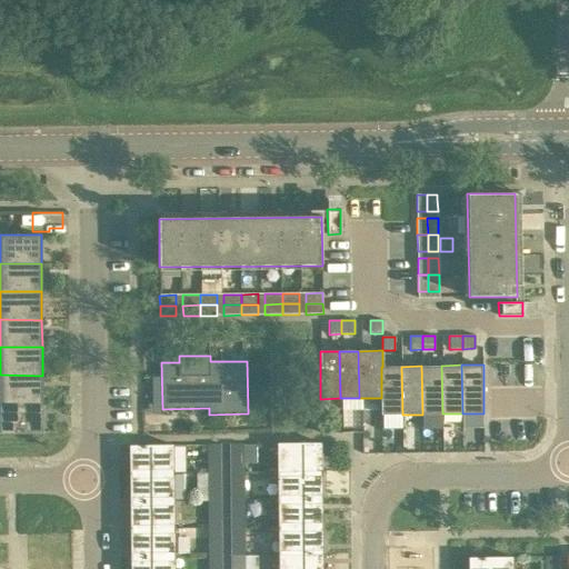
[(421,366),(422,415),(442,413),(441,366),(421,366)]
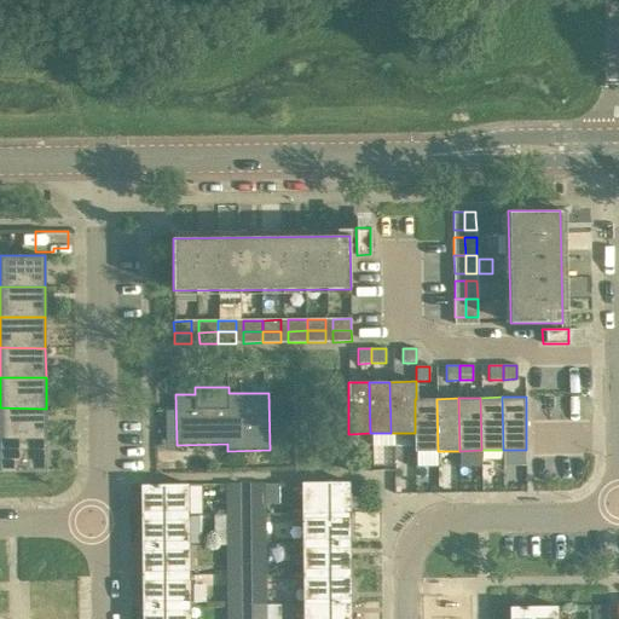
[(437,399),(416,399),(415,399),(415,433),(414,433),(414,451),(438,451),(437,399)]
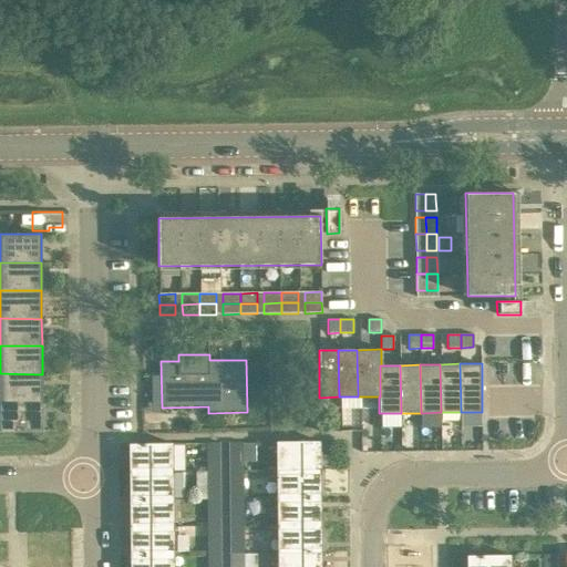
[(42,374),(0,373),(0,402),(42,402),(42,374)]
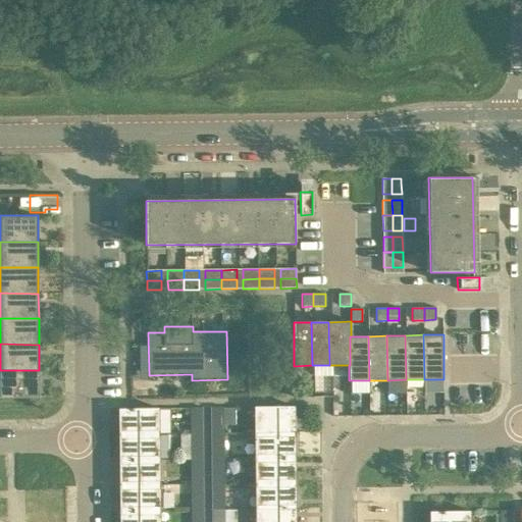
[(0,397),(39,397),(39,370),(0,370),(0,397)]
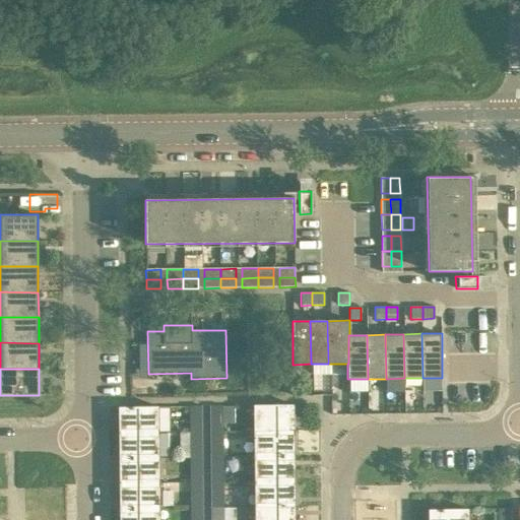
[(254,405),(255,432),(295,431),(295,405),(254,405)]
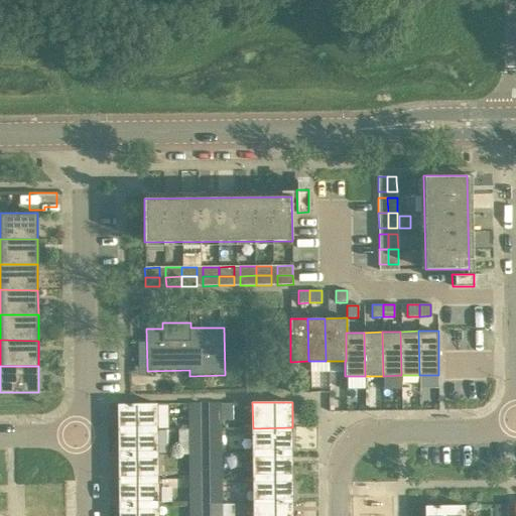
[(118,404),(118,428),(158,428),(158,403),(118,404)]
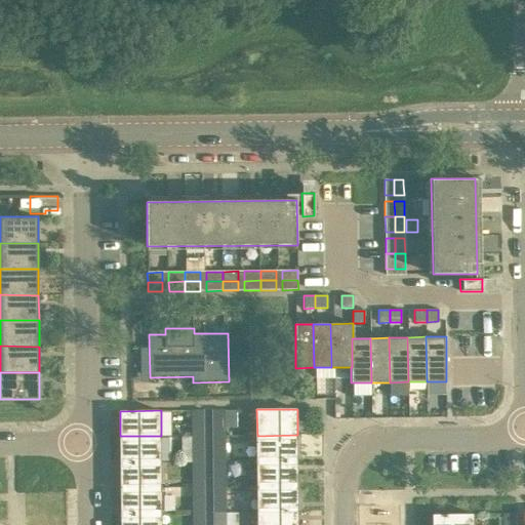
[(203,410),(190,410),(191,436),(204,436),(203,410)]
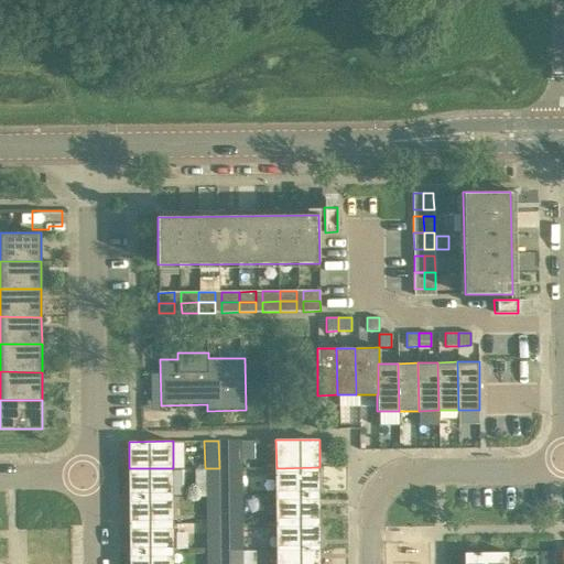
[(241,441),(227,441),(228,468),(241,468),(241,441)]
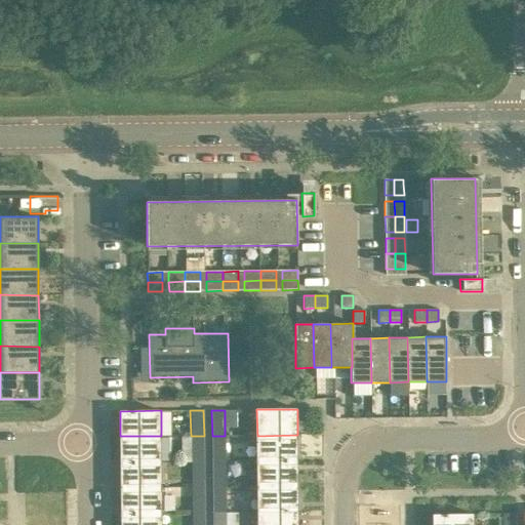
[(297,460),(297,435),(257,436),(257,461),(297,460)]
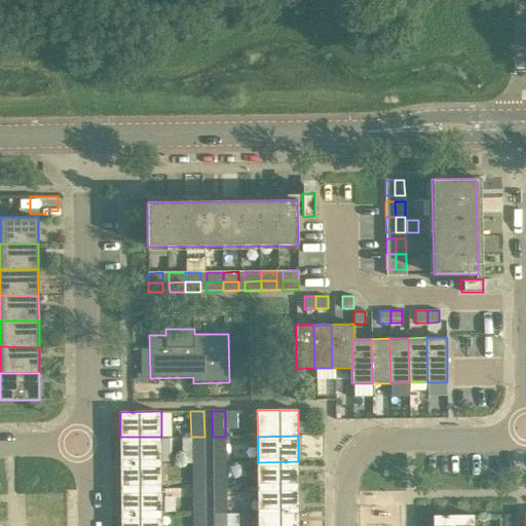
[(161,437),(120,437),(120,462),(161,462),(161,437)]
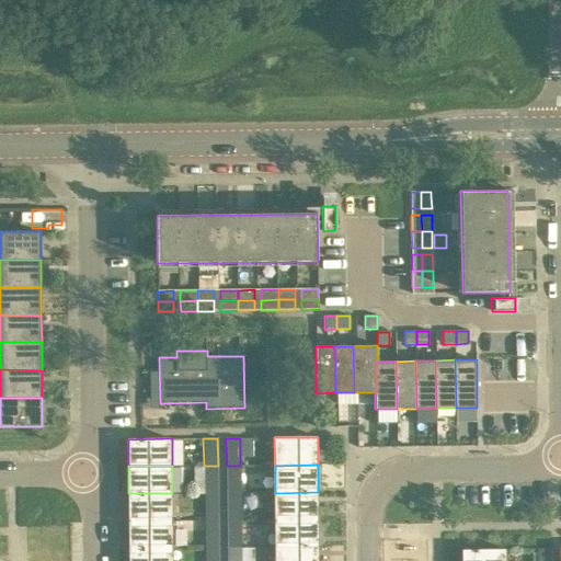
[(218,466),(204,466),(204,493),(218,493),(218,466)]
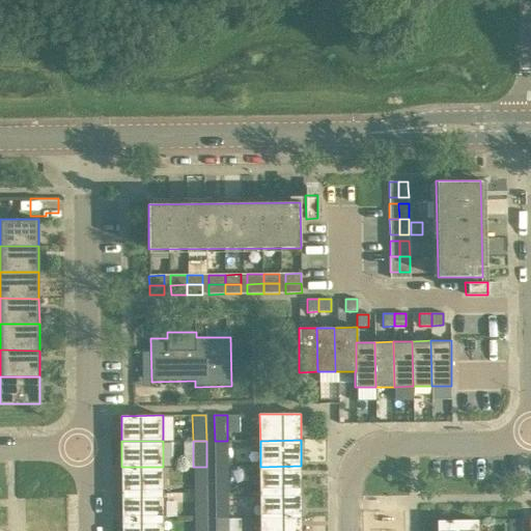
[(227,441),(215,441),(215,467),(227,467),(227,441)]
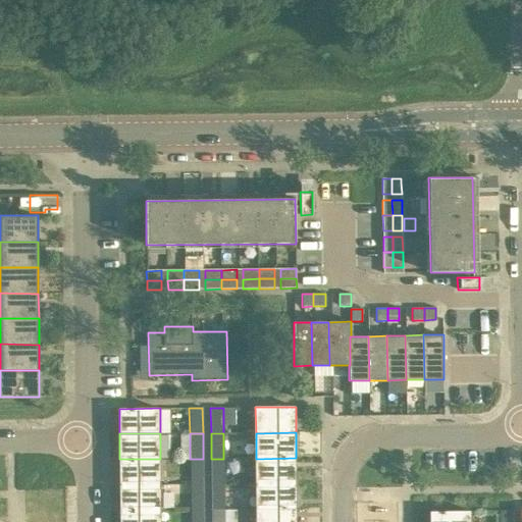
[(296,483),(296,458),(256,459),(256,483),(296,483)]
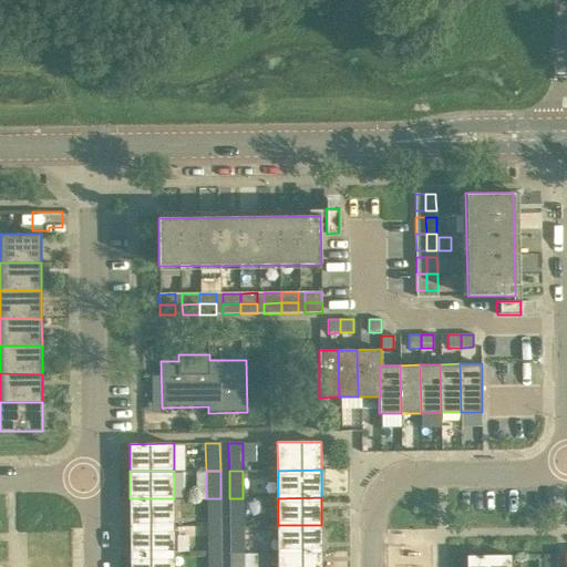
[(174,498),(130,498),(131,527),(174,526),(174,498)]
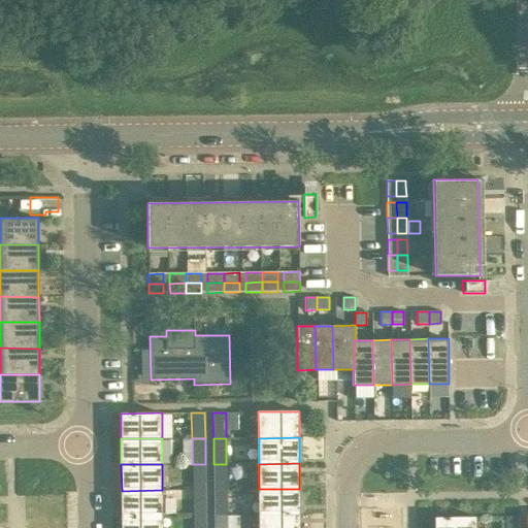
[(205,464),(192,464),(192,490),(205,490),(205,464)]
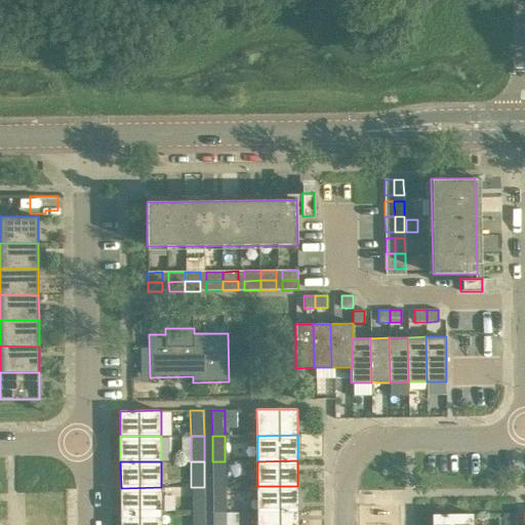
[(225,461),(212,461),(212,487),(226,487),(225,461)]
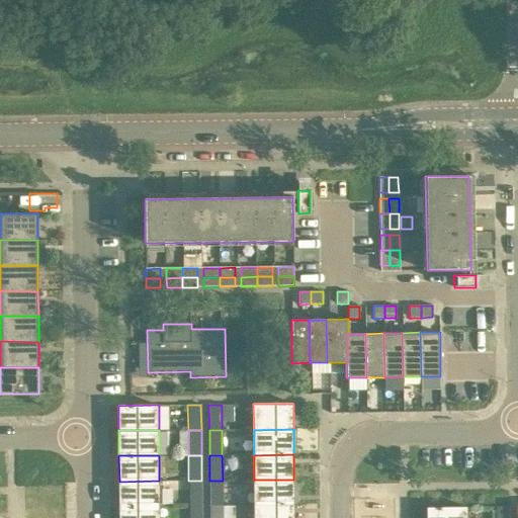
[(294,505),(293,480),(254,480),(255,505),(294,505)]
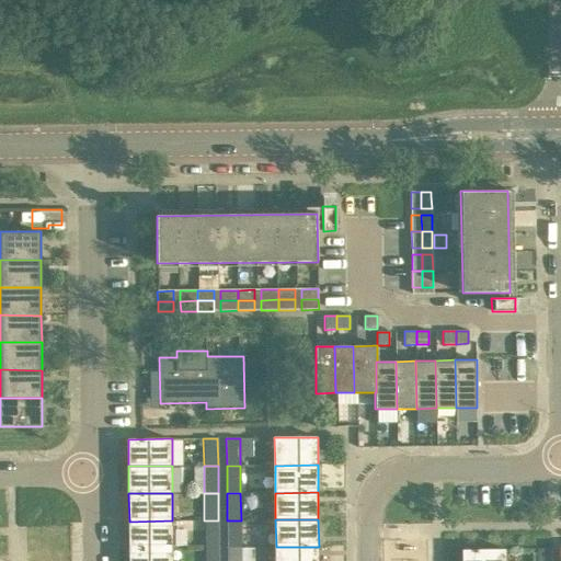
[(172,521),(129,522),(129,548),(173,548),(172,521)]
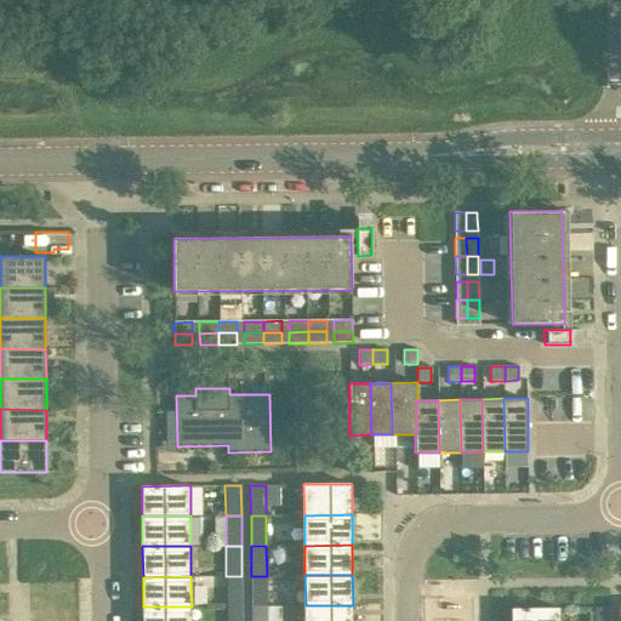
[(241,576),(226,576),(227,607),(243,607),(241,576)]
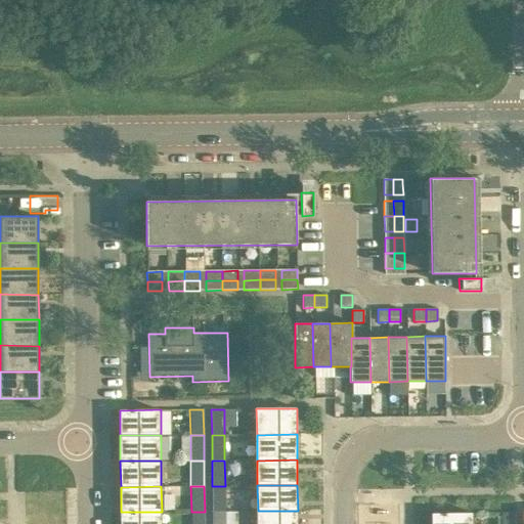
[(225,486),(212,486),(212,512),(225,512),(225,486)]
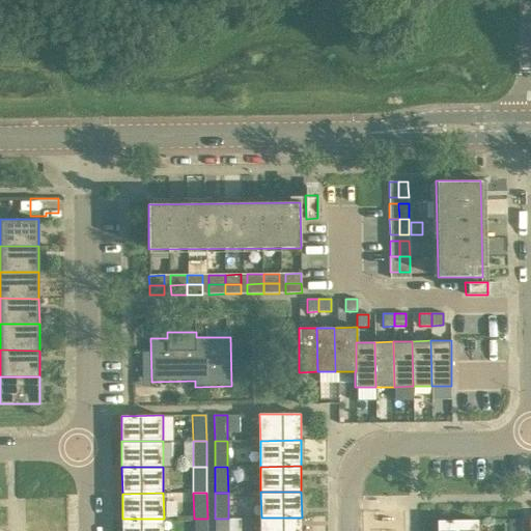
[(301,530),(302,518),(261,518),(260,530),(301,530)]
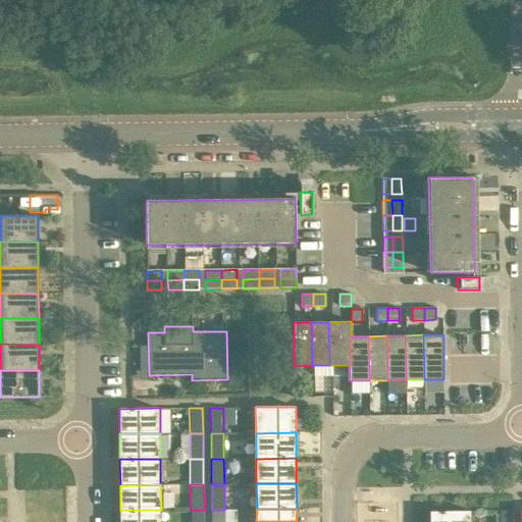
[(160,521),(161,510),(120,510),(120,521),(160,521)]
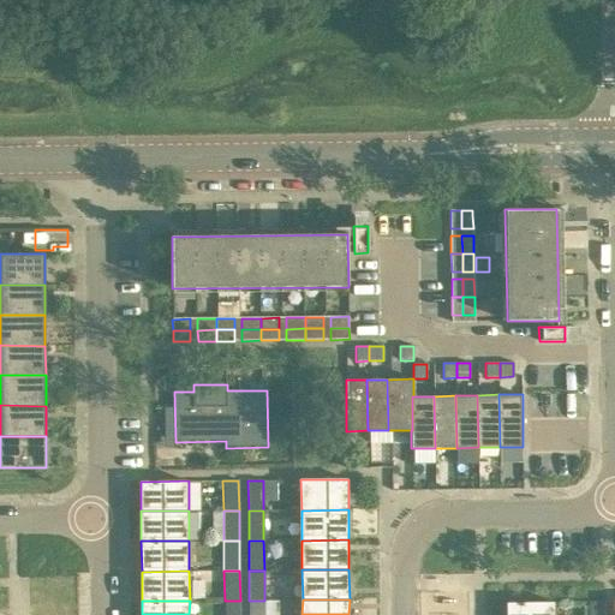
[(239,614),(240,601),(225,601),(224,614),(239,614)]
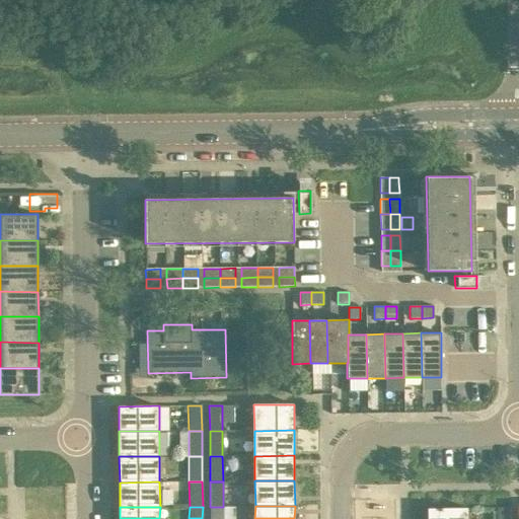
[(210,518),(223,518),(223,507),(210,507),(210,518)]
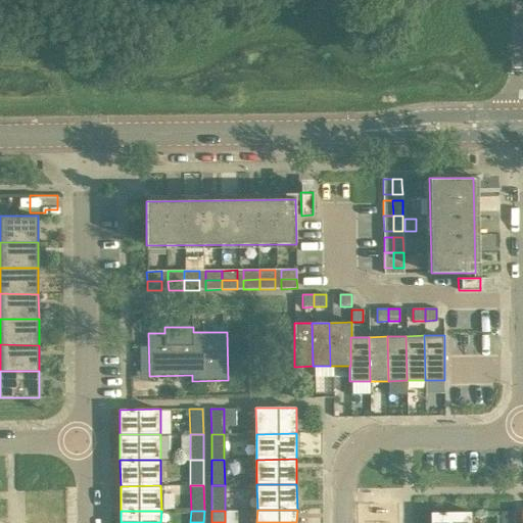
[(513,522),(514,512),(502,512),(502,522),(513,522)]
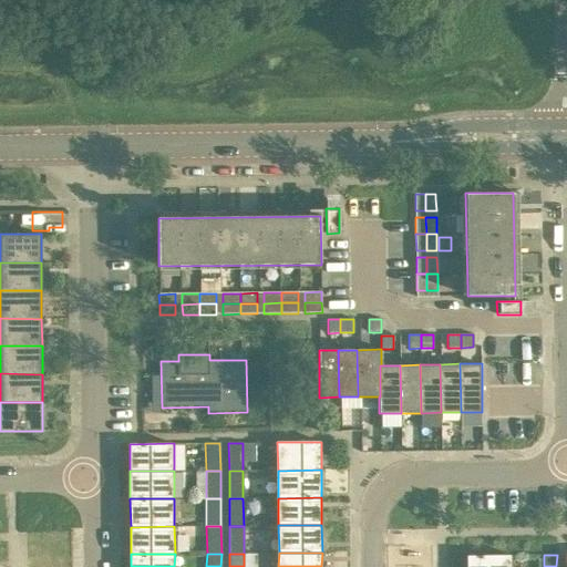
[(466,557),(466,566),(511,566),(511,556),(466,557)]
